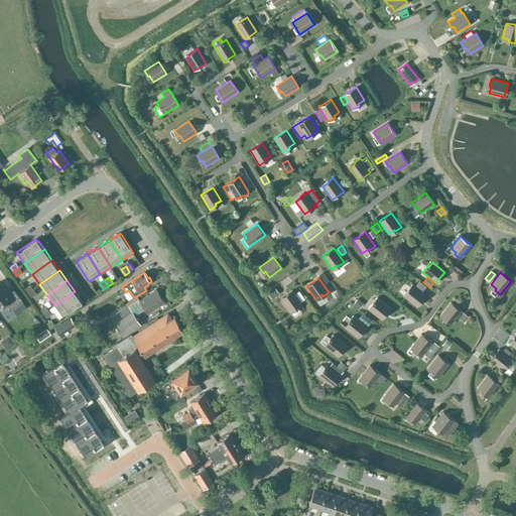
[(419,281),(415,286),(422,291),(426,286),(419,281)]
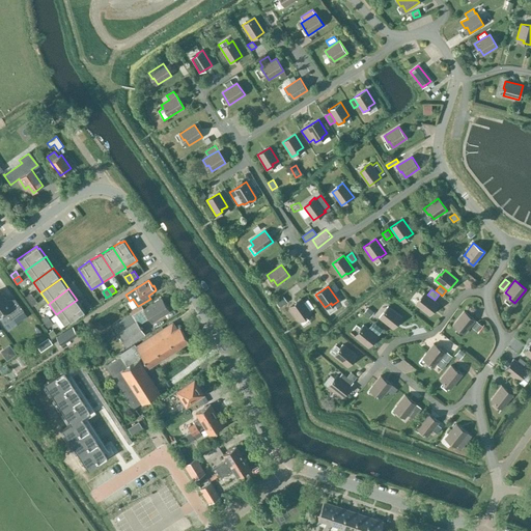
[(0,291),(0,319),(7,331),(17,324),(12,318),(23,311),(15,299),(8,304),(0,291)]
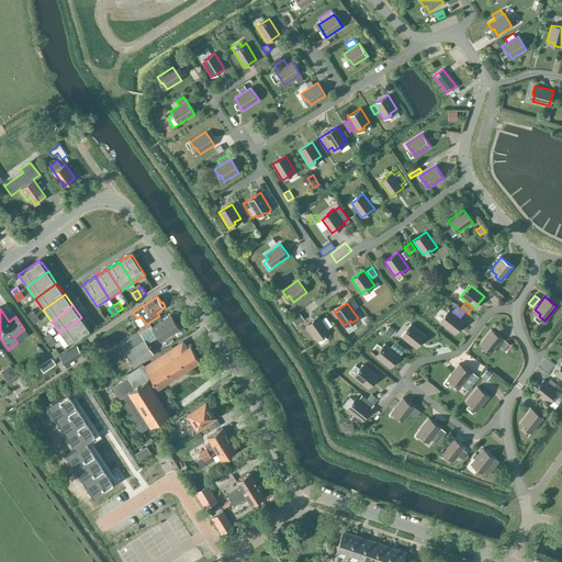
[(31,318),(36,314),(33,310),(27,314),(31,318)]
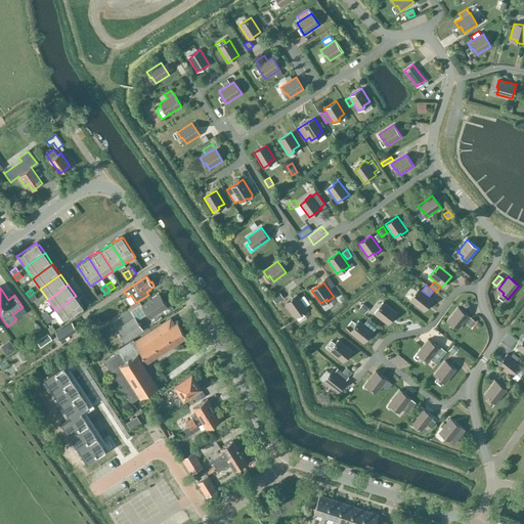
[(424,311),(432,300),(419,289),(415,295),(416,296),(411,301),(424,311)]
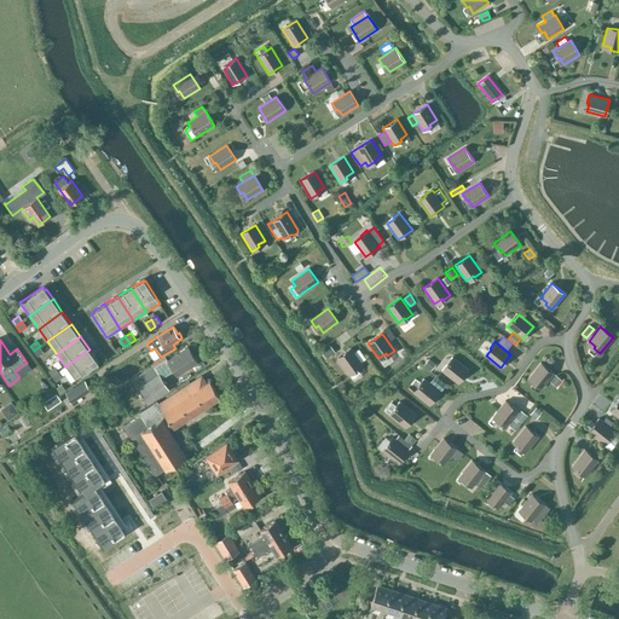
[(44,352),(40,346),(34,351),(38,357),(44,352)]
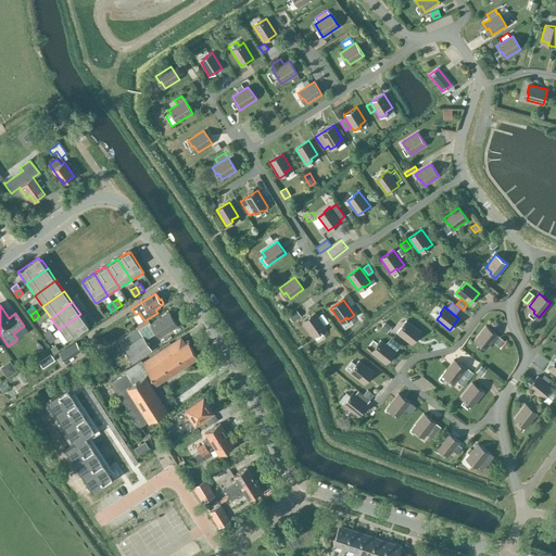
[(295,311),(289,315),(293,321),(300,316),(295,311)]
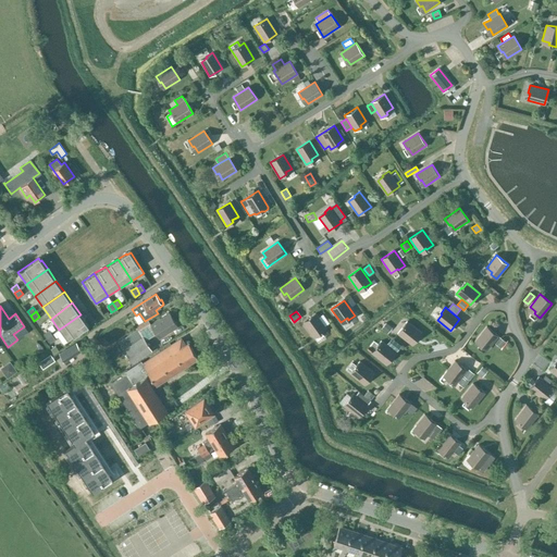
[(160,337),(177,326),(169,312),(151,324),(148,320),(136,327),(137,330),(119,342),(123,349),(133,363),(152,350),(146,339),(157,333),(160,337)]
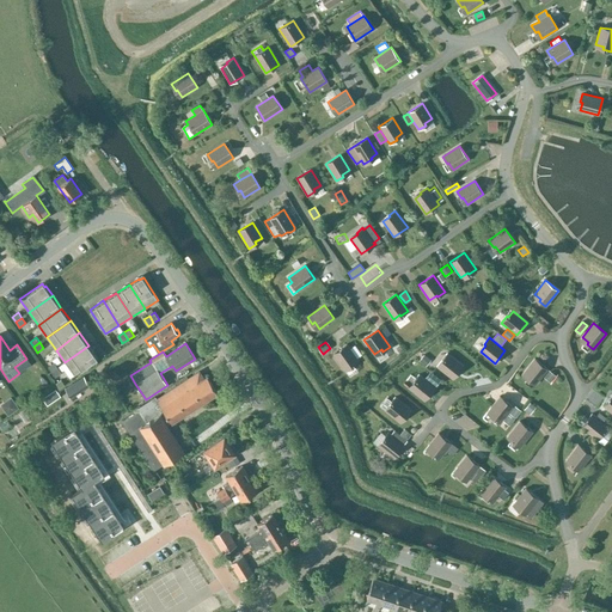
[(350,363),(352,366),(359,361),(347,344),(334,354),(343,368),(350,363)]
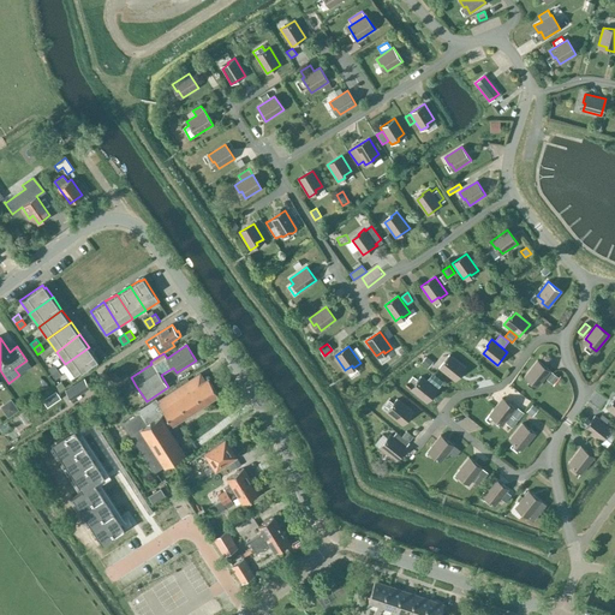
[(89,347),(65,364),(75,377),(97,359),(89,347)]
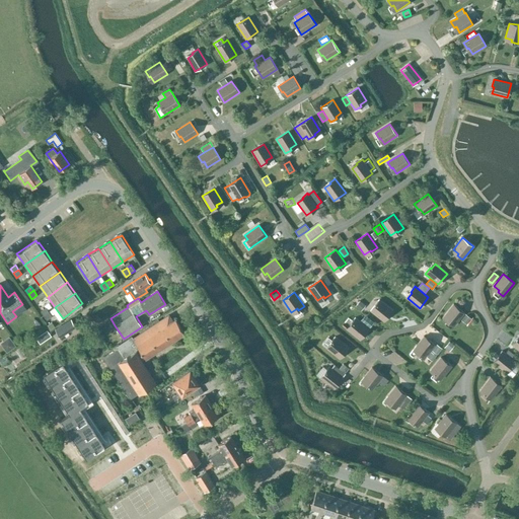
[(384,321),(392,310),(379,299),(375,305),(376,306),(372,311),(384,321)]
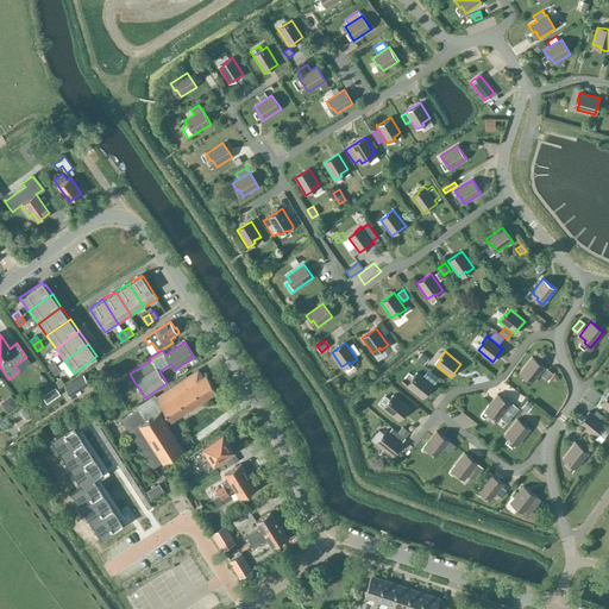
[(422,353),(418,359),(422,363),(427,357),(422,353)]
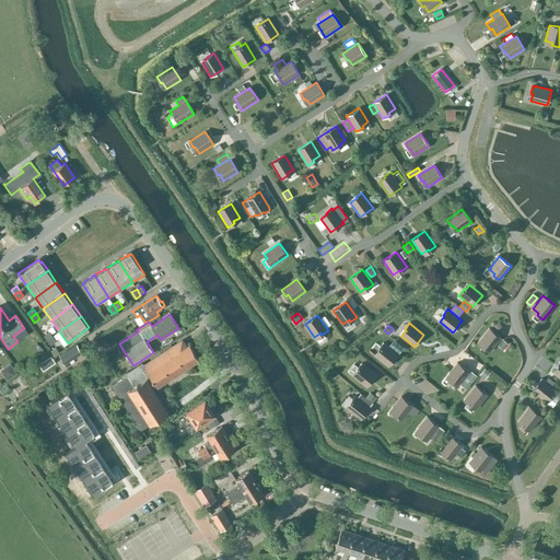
[(501,338),(489,328),(477,342),(483,348),(485,346),(490,351),(501,338)]
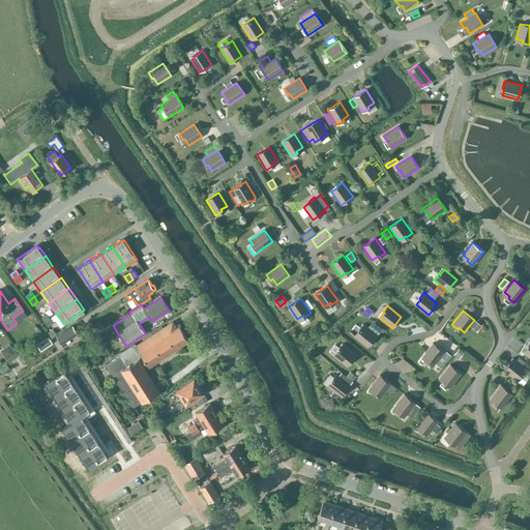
[(47,314),(41,318),(45,322),(50,318),(47,314)]
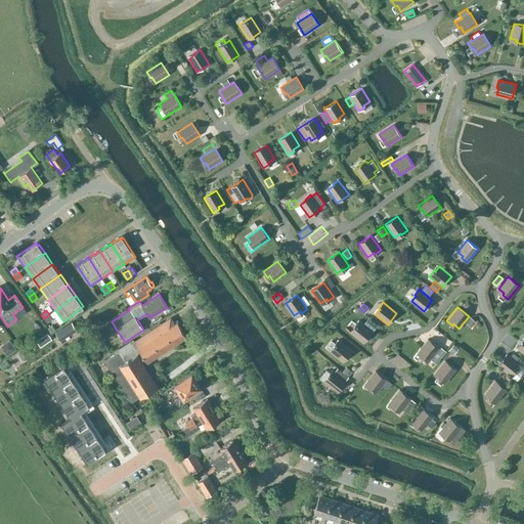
[(52,319),(49,314),(44,318),(47,323),(52,319)]
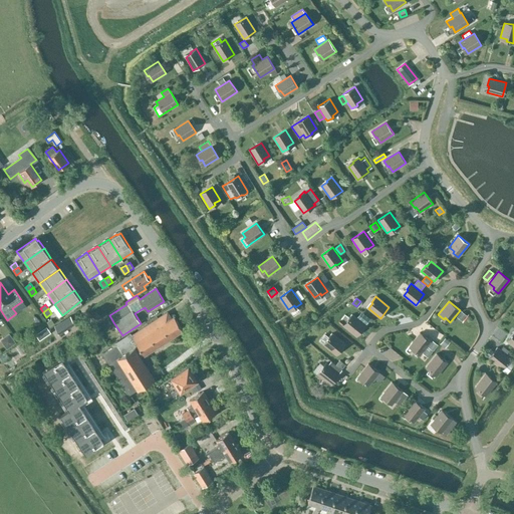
[(94,310),(91,314),(96,319),(99,315),(94,310)]
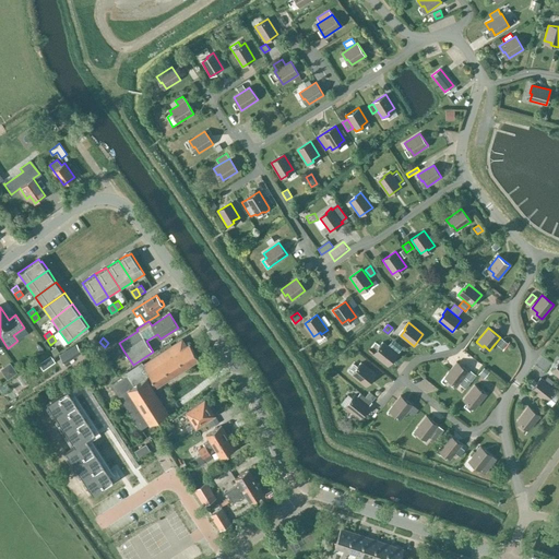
[(186,346),(182,340),(143,365),(142,363),(128,371),(129,373),(111,385),(140,429),(150,424),(168,412),(152,389),(199,358),(189,344),(186,346)]
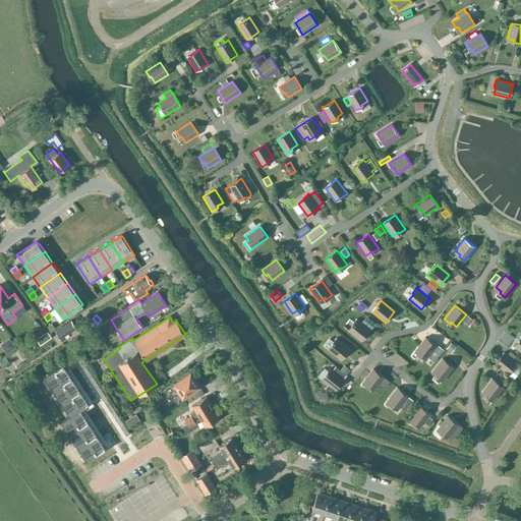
[(353,326),(349,331),(361,341),(370,330),(356,319),(352,325),(353,326)]
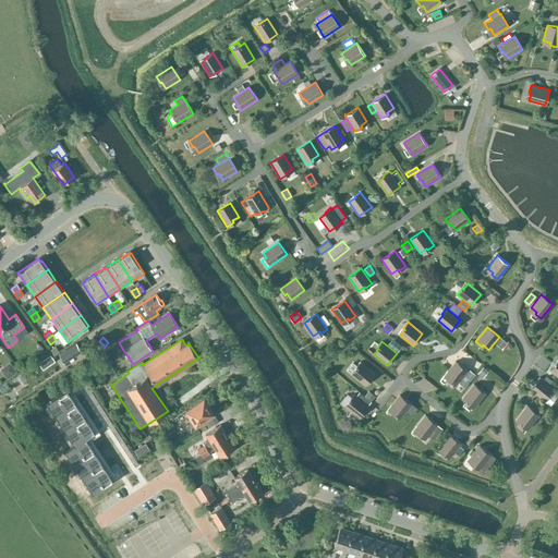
[(395,341),(390,347),(397,351),(401,346),(395,341)]
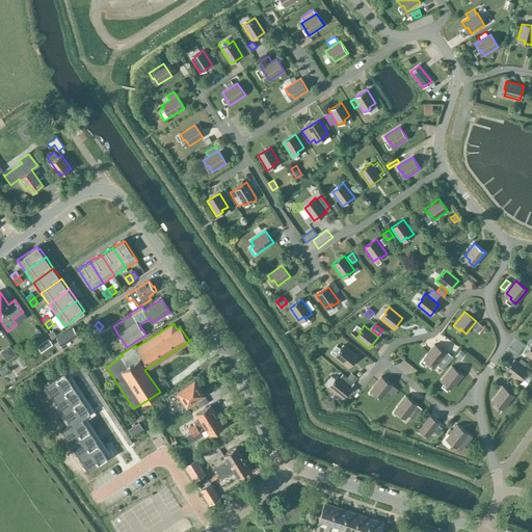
[(73,327),(57,338),(62,345),(78,336),(73,327)]
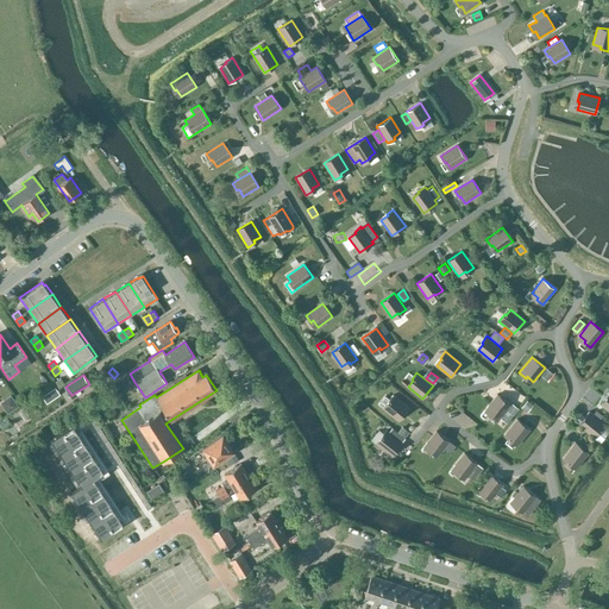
[(55,387),(42,395),(46,402),(58,393),(55,387)]
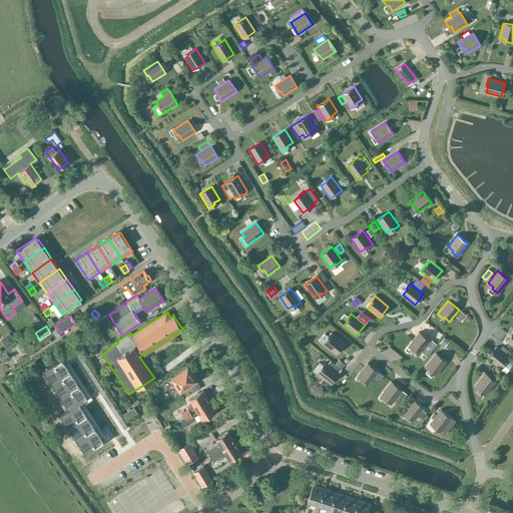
[(7,349),(16,342),(9,333),(0,339),(7,349)]
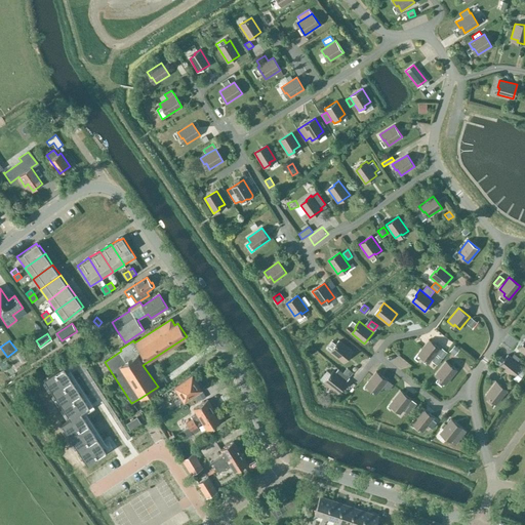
[(335,348),(331,353),(344,363),(353,352),(338,340),(334,347),(335,348)]
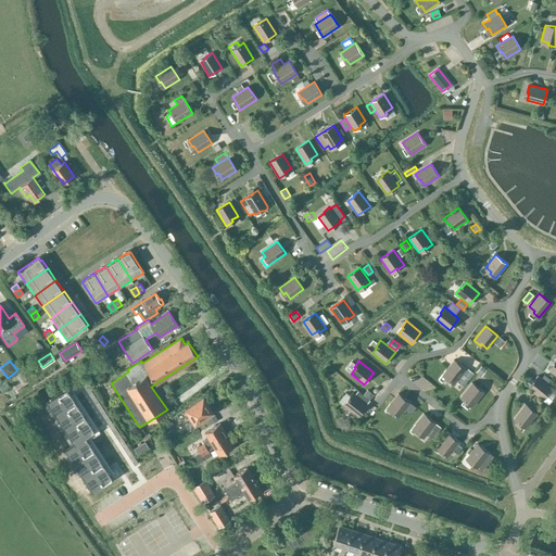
[(450,378),(447,379),(454,384),(466,369),(454,361),(443,374),(450,378)]
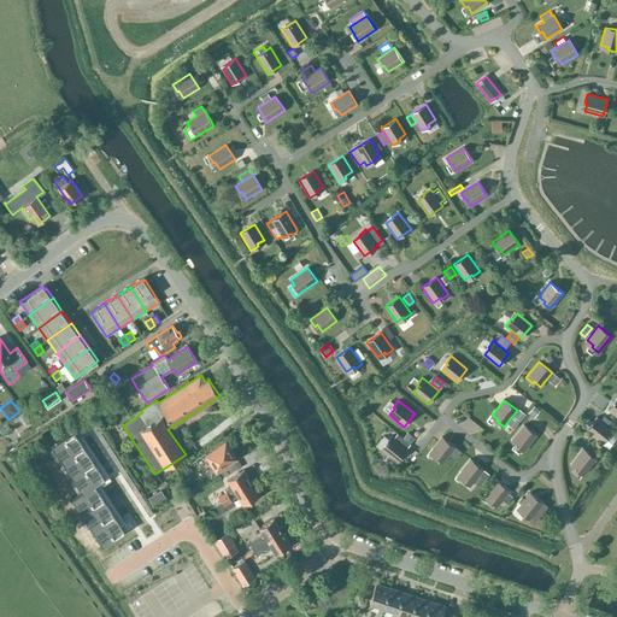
[(535,406),(529,413),(534,417),(540,411),(535,406)]
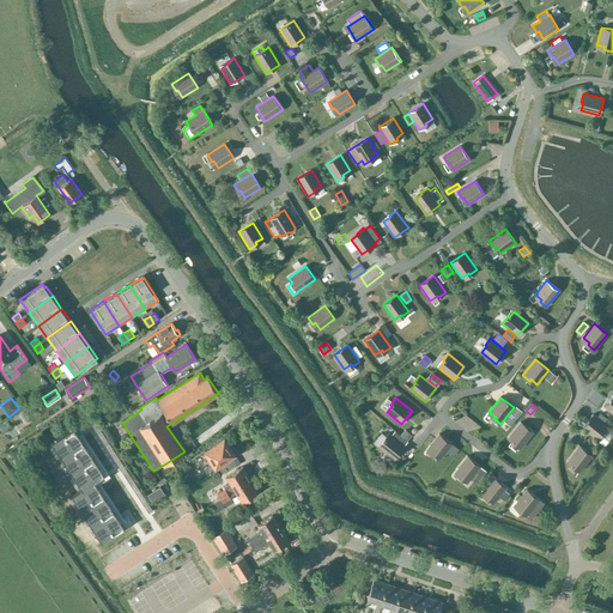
[(515,408),(510,414),(516,419),(521,413),(515,408)]
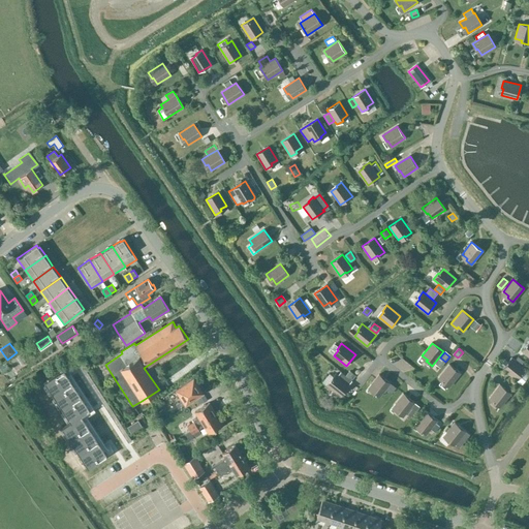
[(503,367),(502,369),(515,378),(521,383),(528,373),(528,371),(525,369),(521,365),(524,361),(519,356),(515,361),(511,358),(508,362),(503,367)]
